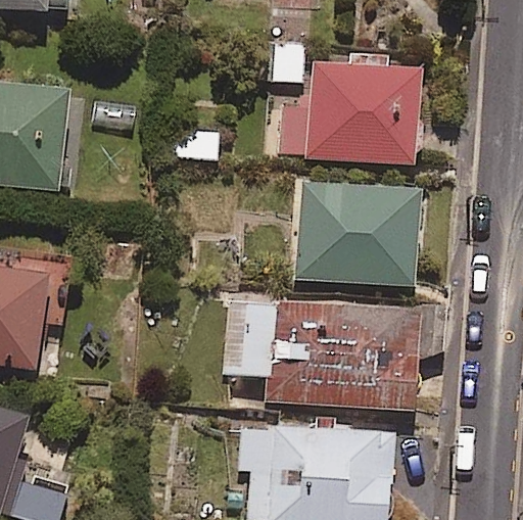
[(0,0),(0,14),(46,17),(47,0),(0,0)]
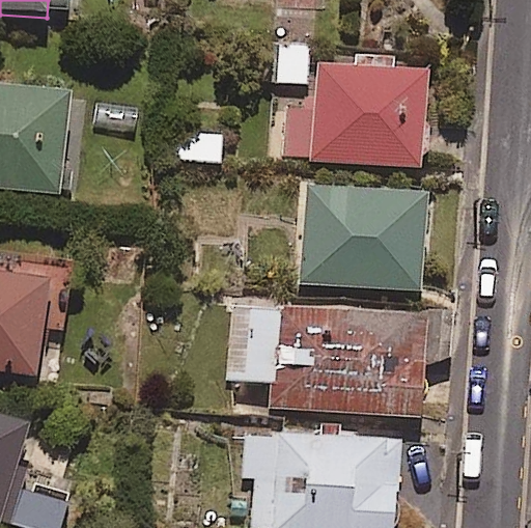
[(308,83),(308,44),(275,44),(275,83),(308,83)]
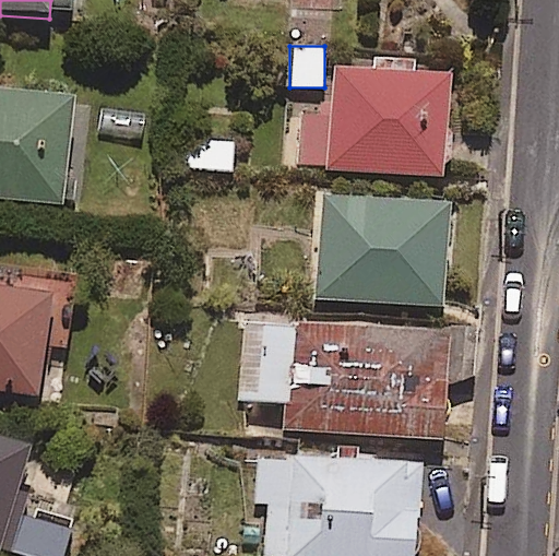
[(415,59),(381,58),(381,73),(334,71),(332,113),(298,111),(296,169),(447,175),(451,77),(414,75),(415,59)]
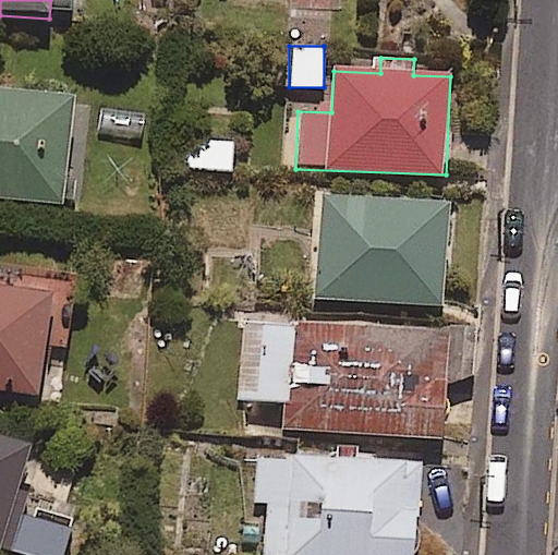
[(68,97),(0,94),(0,196),(63,200),(68,97)]
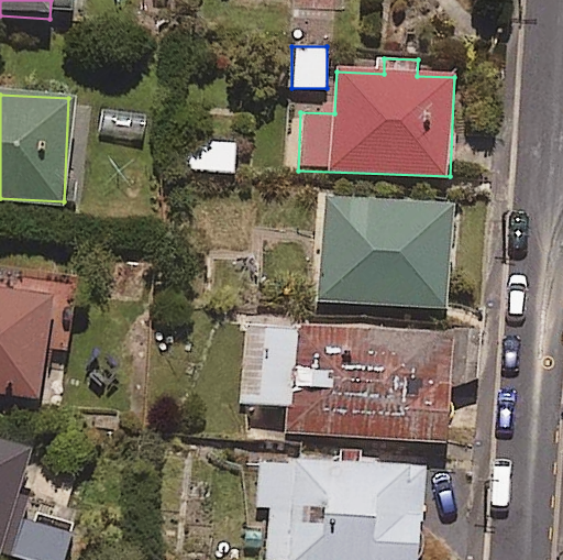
[(236,141),(177,139),(176,168),(235,171),(236,141)]
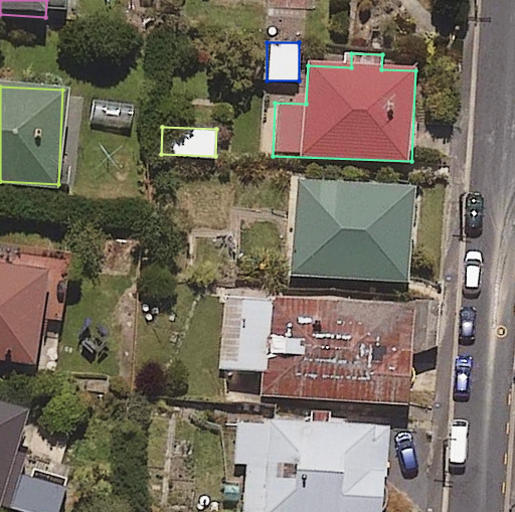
[(415,191),(297,182),(291,274),(408,283),(415,191)]
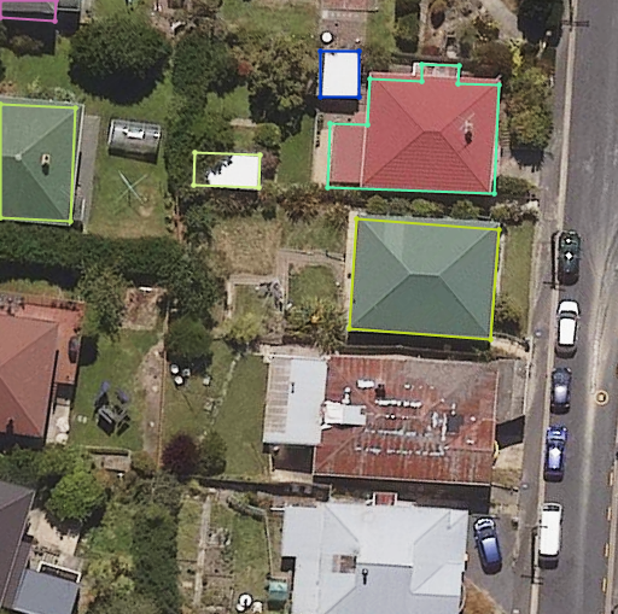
[(0,319),(0,430),(42,436),(57,337),(80,340),(83,314),(50,309),(47,326),(0,319)]
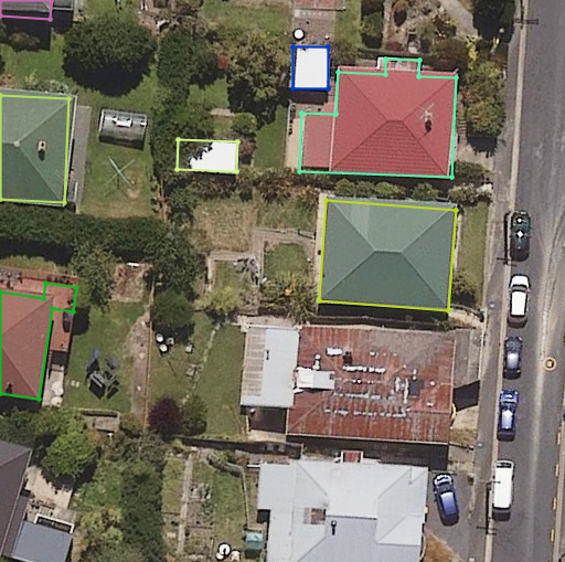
[(482,331),(244,325),(242,404),(294,405),(292,437),(450,442),(452,383),(481,384),(482,331)]
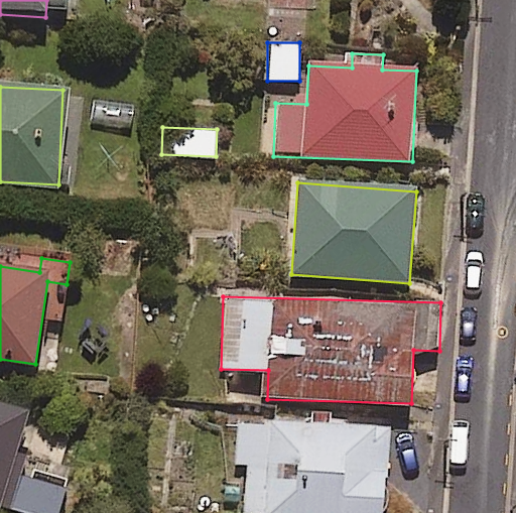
[(29,414),(0,405),(0,508),(17,512),(57,512),(66,488),(12,473),(29,414)]
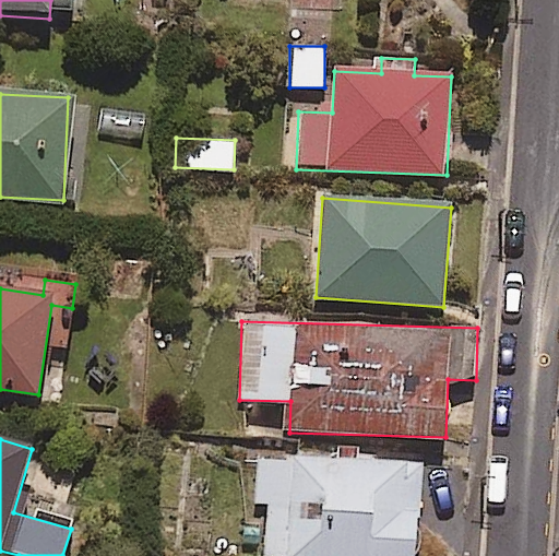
[(415,555),(421,466),(259,457),(256,501),(269,501),(264,555),(415,555)]
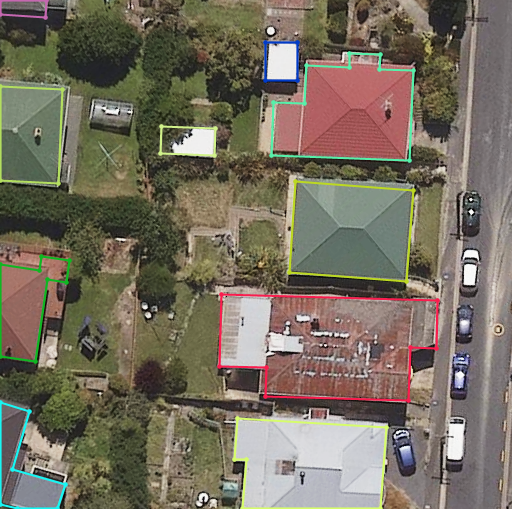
All buildings are outlined.
